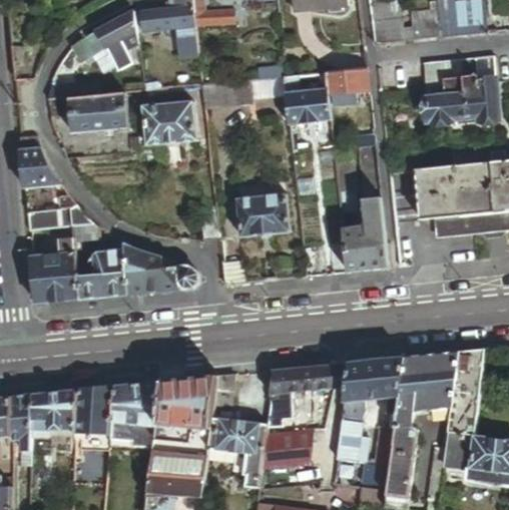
[(190,0),(191,4),(192,13),(202,12),(200,0),(190,0)]
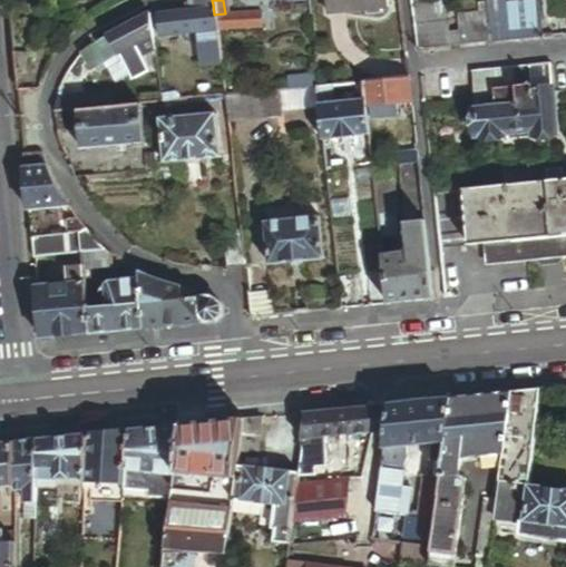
[(315,0),(318,12),(383,5),(382,0),(315,0)]
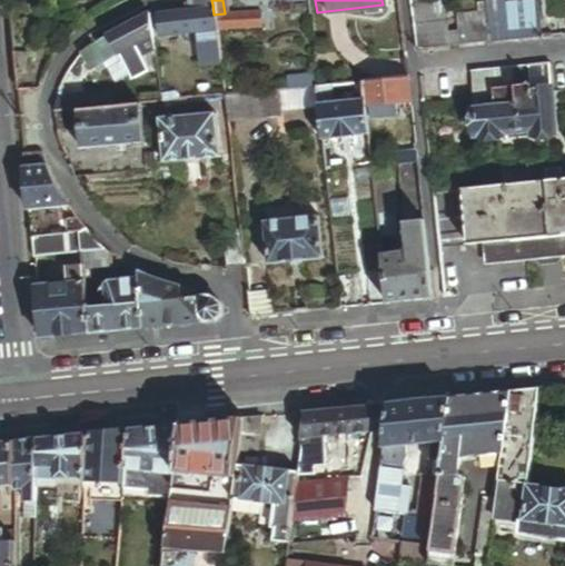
[(413,47),(445,43),(440,8),(419,10),(418,0),(408,1),(413,47)]
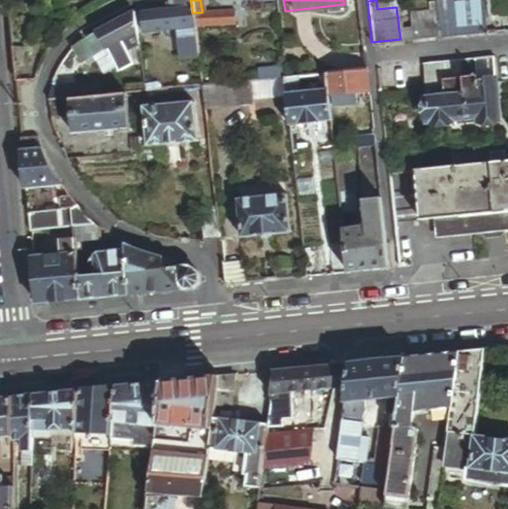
[(438,35),(457,33),(453,0),(435,0),(436,7),(438,35)]
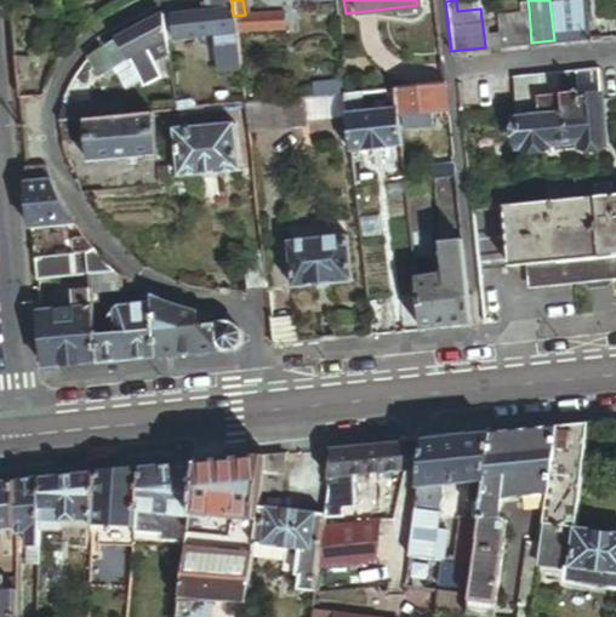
[(233,16),(232,5),(199,9),(167,12),(171,38),(211,33),(234,30),(233,16)]
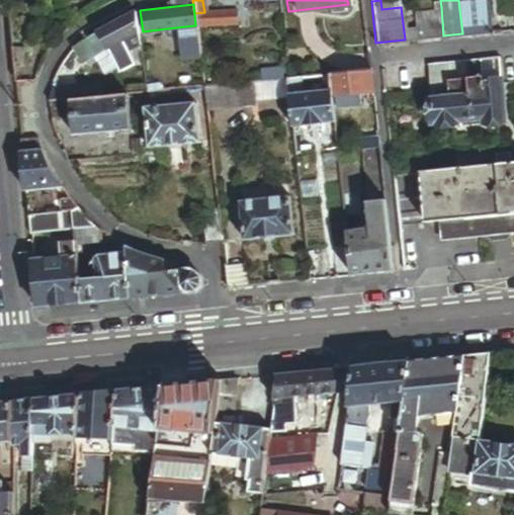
[(417,38),(443,35),(441,7),(414,10),(417,38)]
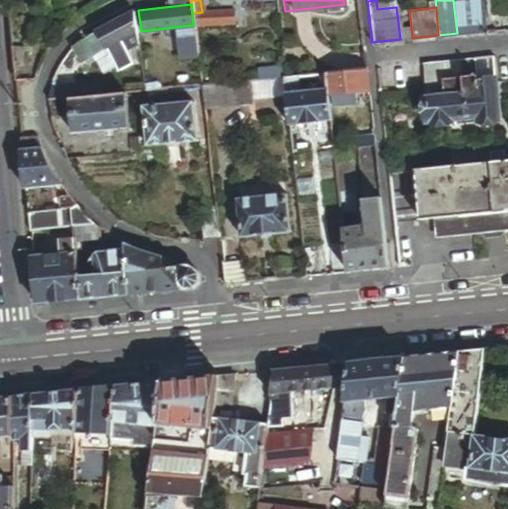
[(137,48),(131,10),(75,42),(83,59),(124,36),(126,49),(137,48)]
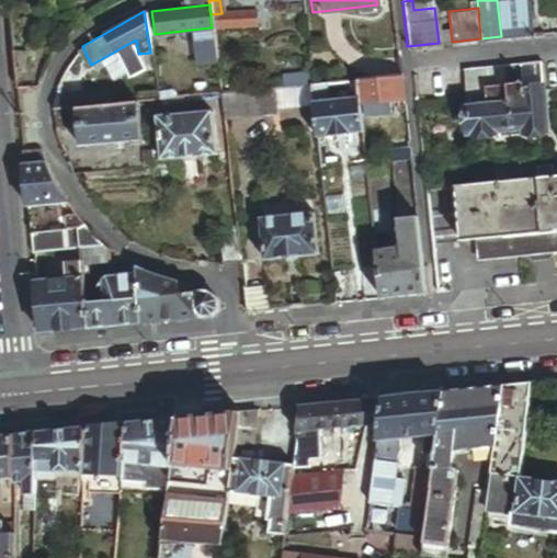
[(215,60),(212,27),(191,30),(194,63),(215,60)]
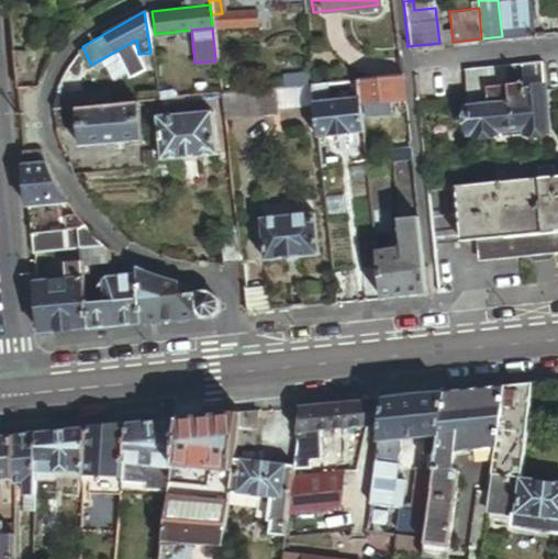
[(542,82),(539,60),(533,62),(534,71),(521,73),(522,85),(542,82)]
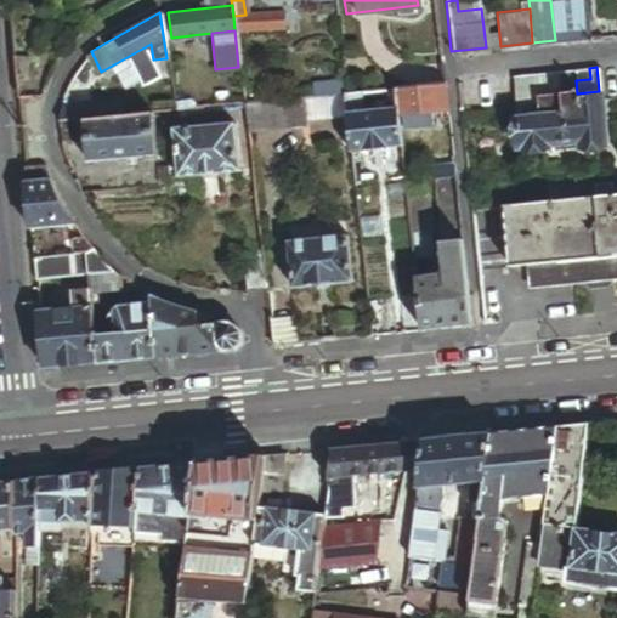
[(590,79),(589,68),(504,77),(505,89),(509,88),(532,85),(554,83),(555,91),(532,94),(535,114),(511,117),(515,145),(578,137),(578,142),(604,139),(599,91),(577,94),(576,80),(590,79)]
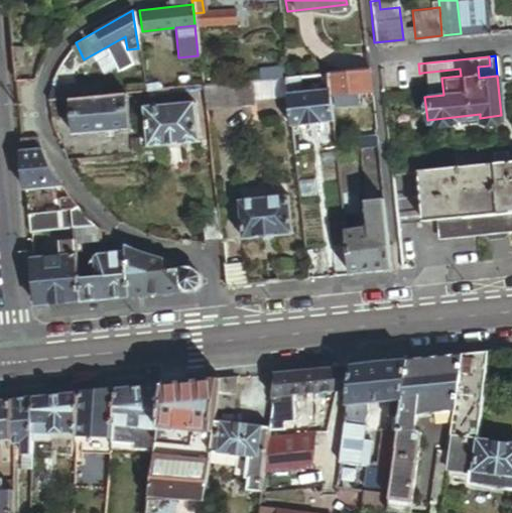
[(369,89),(366,69),(326,73),(328,89),(328,93),(330,93),(353,91),(369,89)]
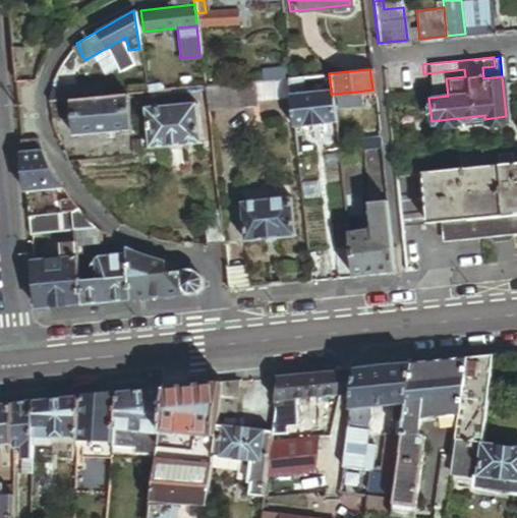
[(446,71),(446,78),(465,76),(464,69),(446,71)]
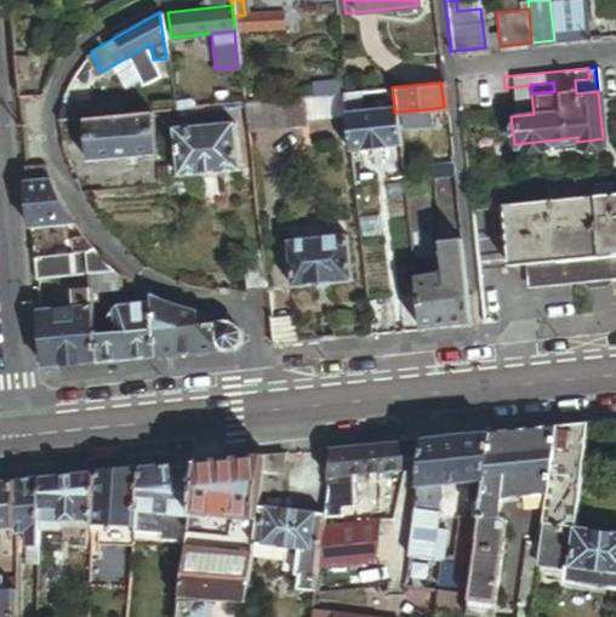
[(508,87),(511,116),(534,114),(531,93),(531,85),(508,87)]
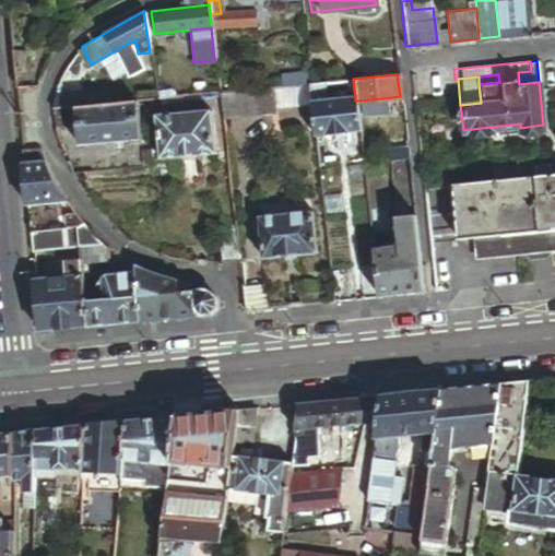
[(326,93),(325,81),(308,83),(314,134),(358,129),(355,101),(355,96),(333,98),(332,92),(326,93)]
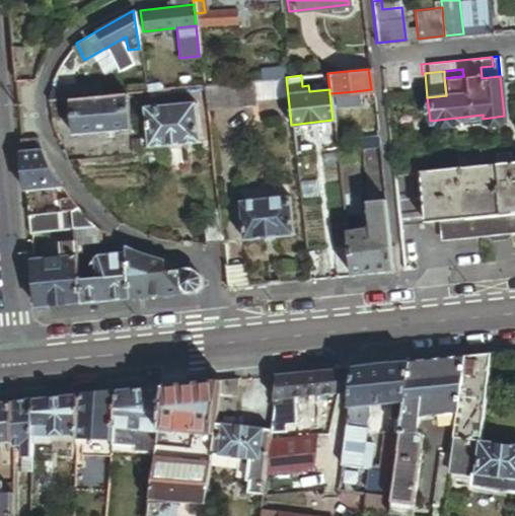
[(255,102),(253,80),(202,85),(205,107),(255,102)]
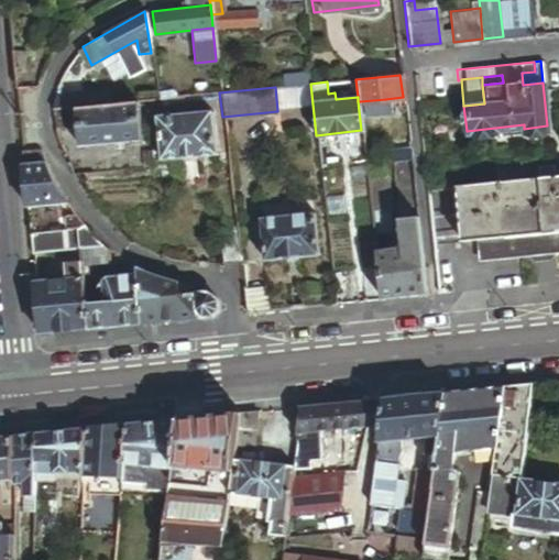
[(76,91),(51,92),(50,101),(48,109),(61,108),(72,107),(106,103),(105,91),(76,94),(76,91)]
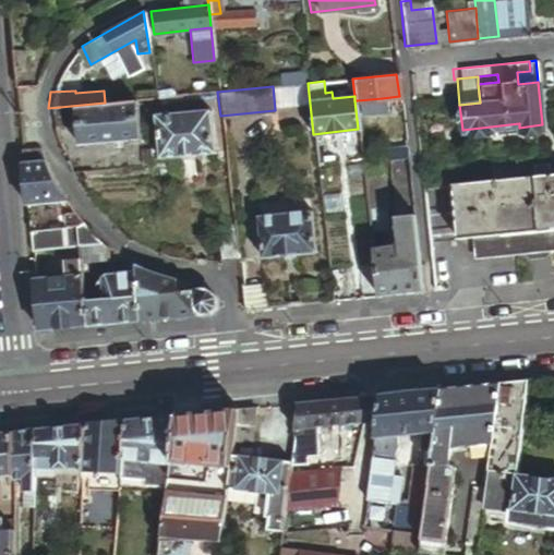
[(382,98),(357,100),(358,113),(384,111),(382,98)]
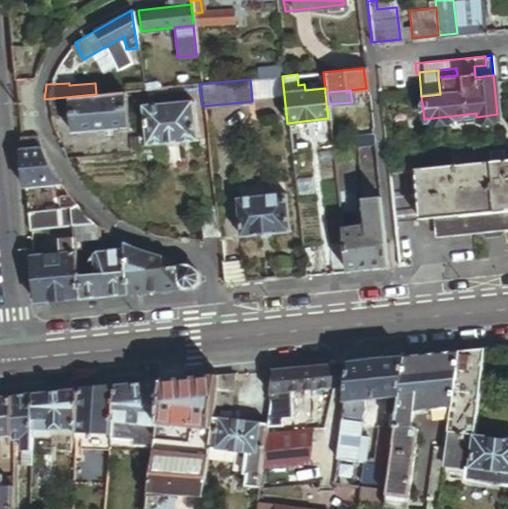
[(125,127),(122,91),(96,94),(65,97),(69,132),(125,127)]
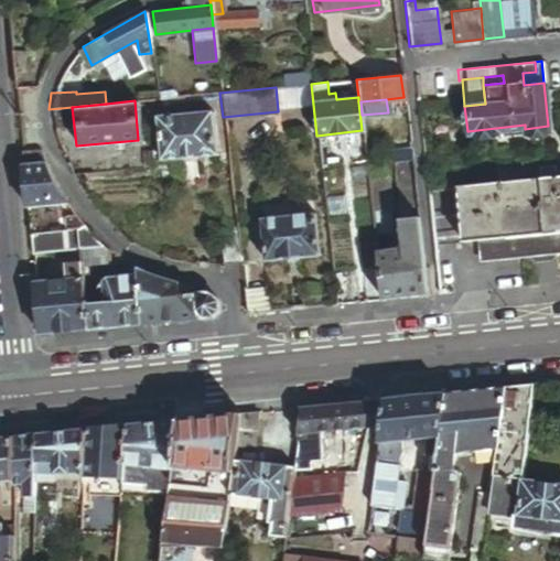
[(61,108),(49,109),(50,125),(63,125),(61,108)]
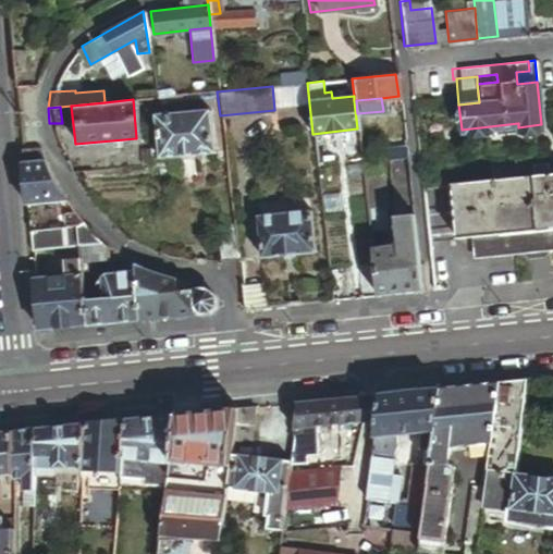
[(179,156),(187,155),(210,152),(206,108),(150,113),(155,158),(179,156)]
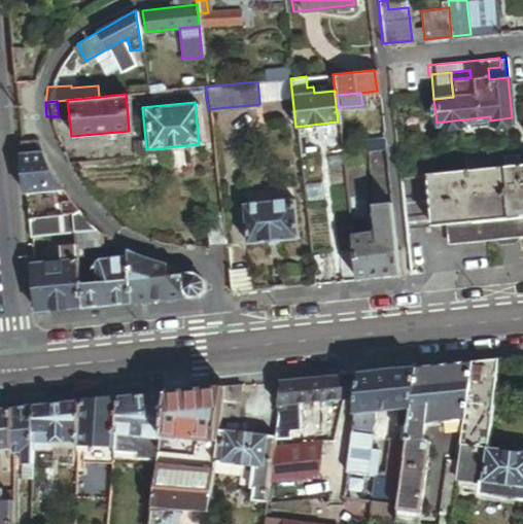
[(383,146),(382,136),(364,138),(365,148),(383,146)]
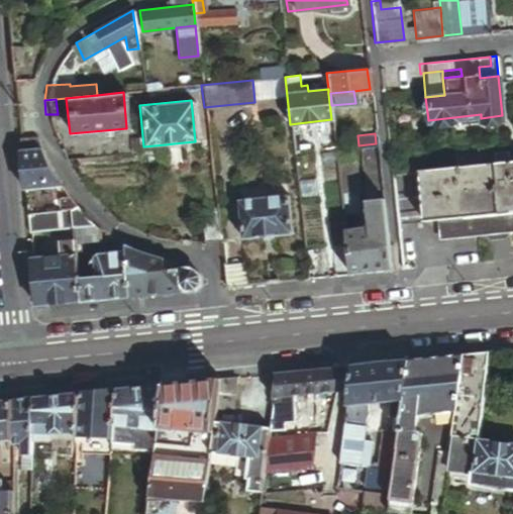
[(32,135),(15,137),(20,189),(58,186),(47,171),(41,158),(35,144),(32,135)]
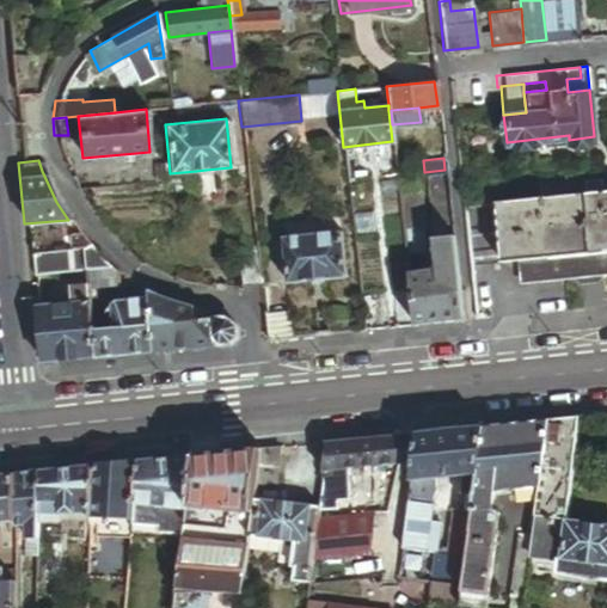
[(152,182),(161,179),(160,161),(151,163),(152,182)]
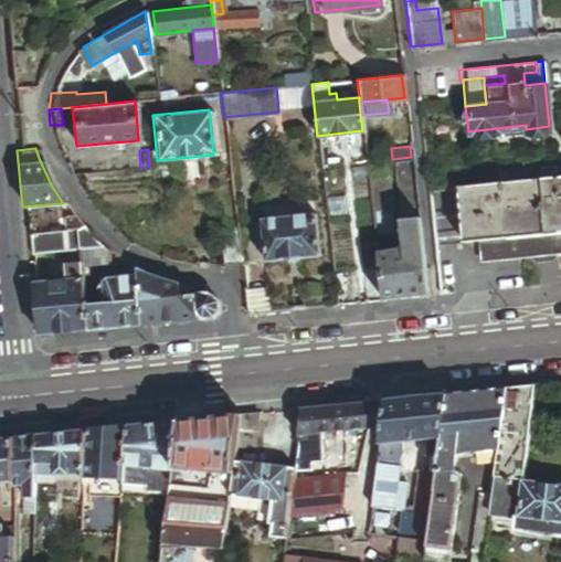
[(426,294),(411,157),(392,159),(399,219),(398,219),(401,247),(376,251),(377,265),(380,298),(426,294)]
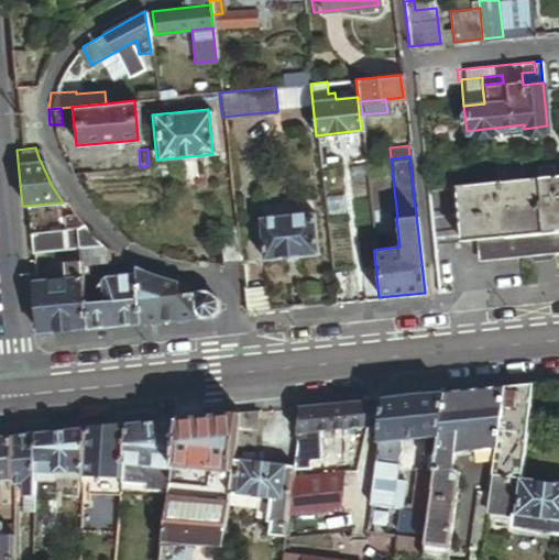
[(387,207),(383,160),(364,162),(370,209),(385,207),(387,207)]
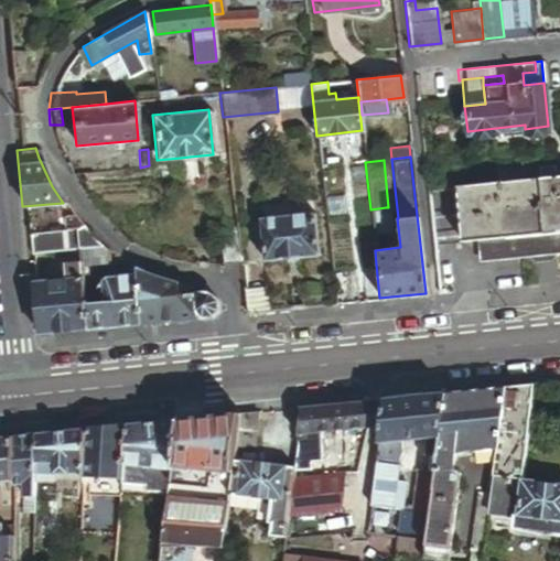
[(537,165),(538,177),(553,175),(552,163),(537,165)]
